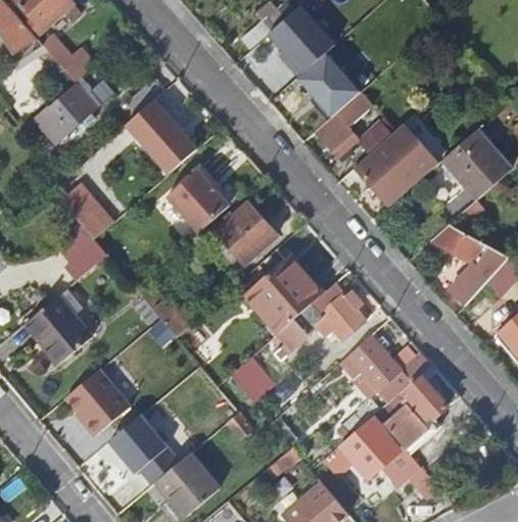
[(0,0),(0,37),(11,51),(33,36),(1,0),(0,0)]
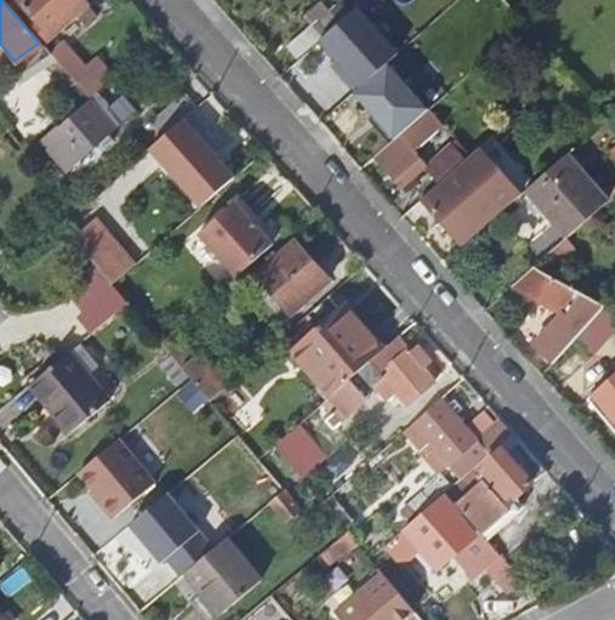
[(96,13),(83,0),(17,0),(49,33),(73,11),(85,24),(96,13)]
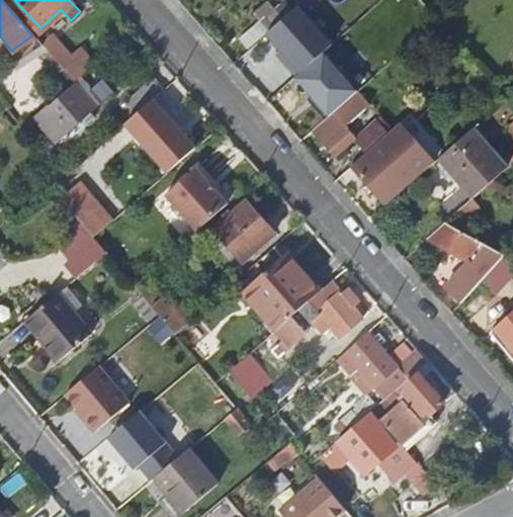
[(283,63),(294,75),(321,53),(330,45),(295,5),(281,17),(264,33),(279,51),(287,59),(283,63)]
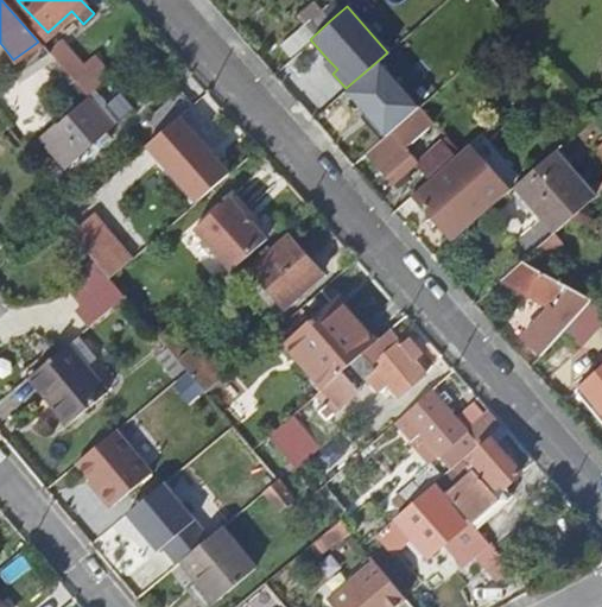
[(308,19),(278,45),(289,58),(310,39),(330,20),(322,12),(311,23),(308,19)]
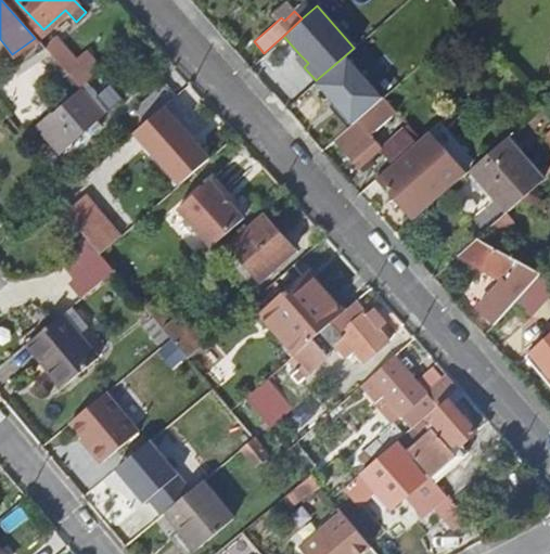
[(43,48),(78,86),(88,77),(52,38),(43,48)]
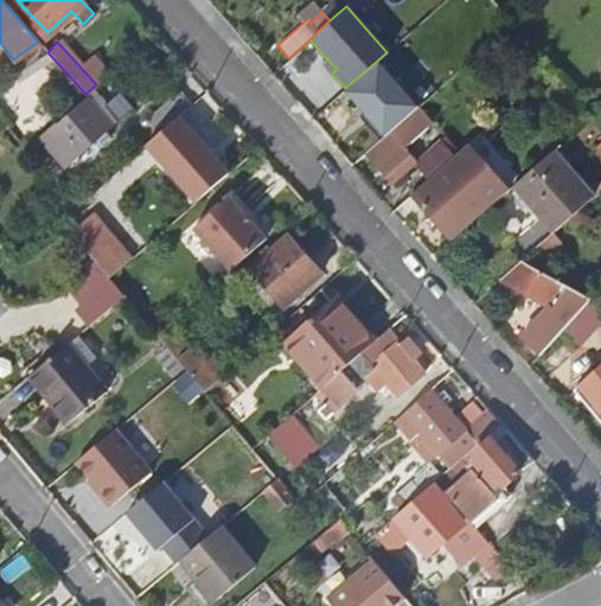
[(323,63),(332,74),(337,69),(327,59),(323,63)]
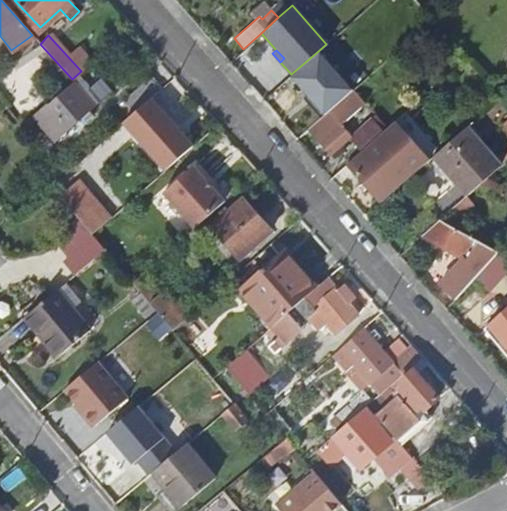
[(329,109),(351,90),(317,52),(291,74),(289,76),(307,96),(323,115),(329,109)]
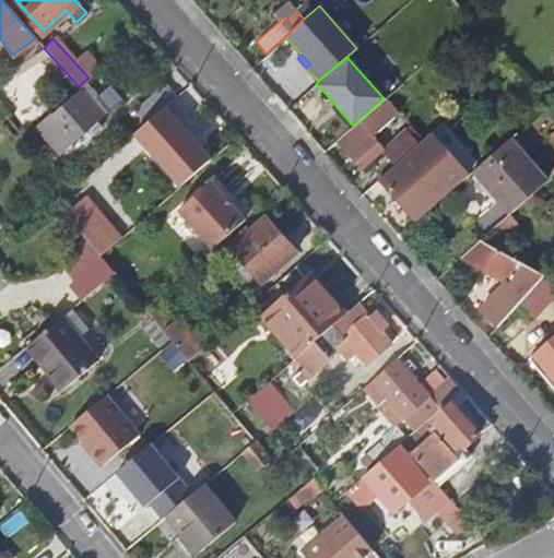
[(93,97),(105,110),(122,96),(110,82),(93,97)]
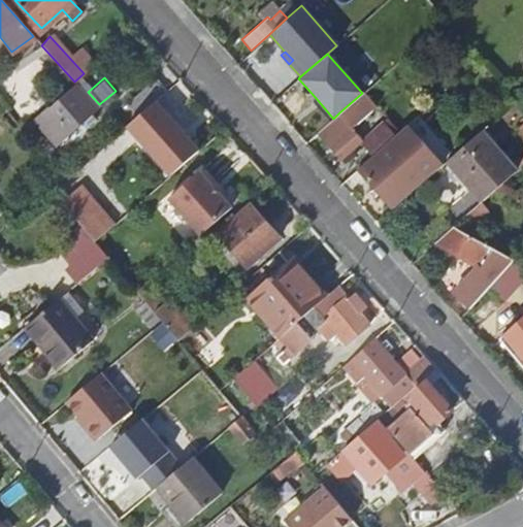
[(154,80),(127,104),(136,116),(153,101),(164,92),(154,80)]
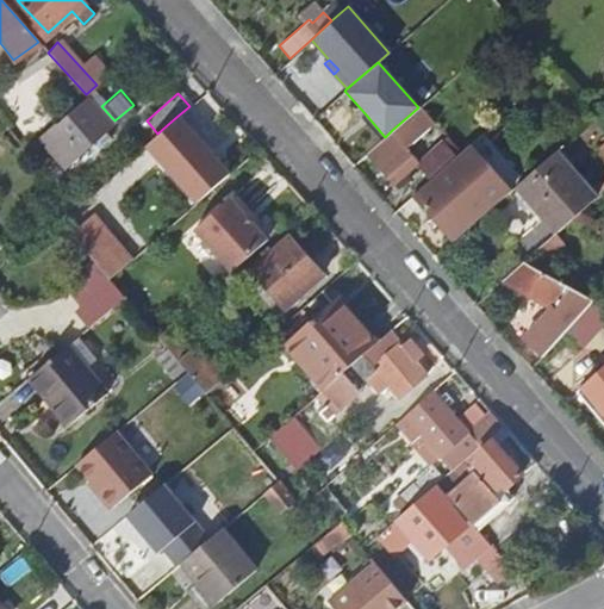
[(38,137),(64,168),(112,125),(88,98),(57,125),(55,123),(38,137)]
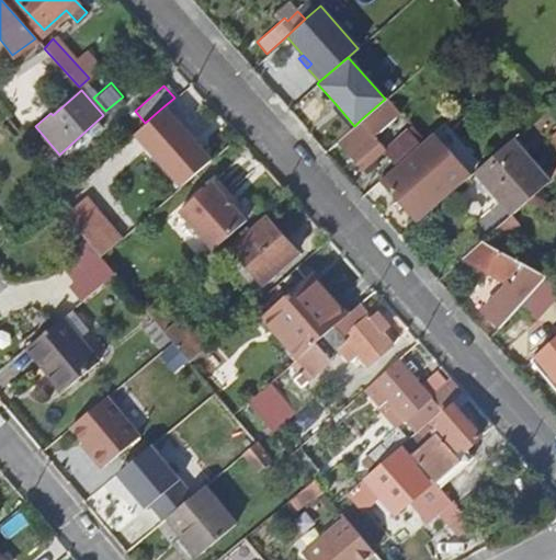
[(385,99),(361,120),(373,134),(400,111),(387,96),(385,99)]
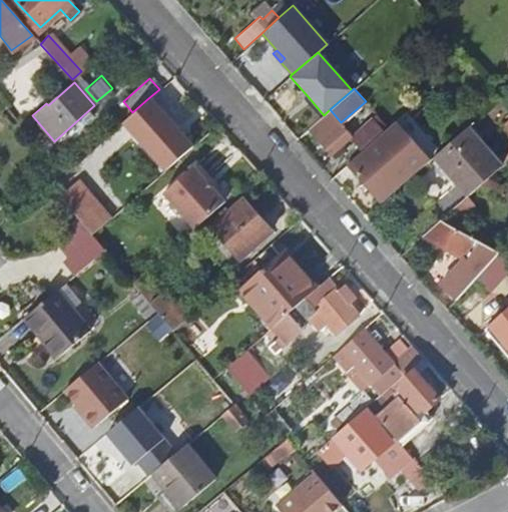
[(324,115),(308,96),(304,99),(321,118),(324,115)]
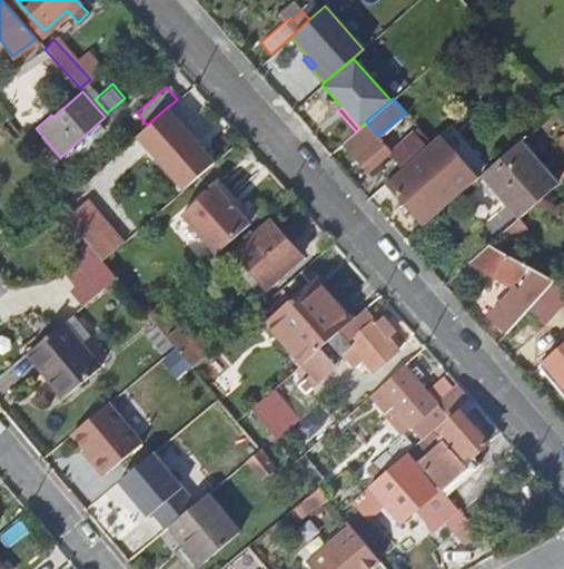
[(135,136),(181,188),(213,162),(165,109),(147,125),(135,136)]
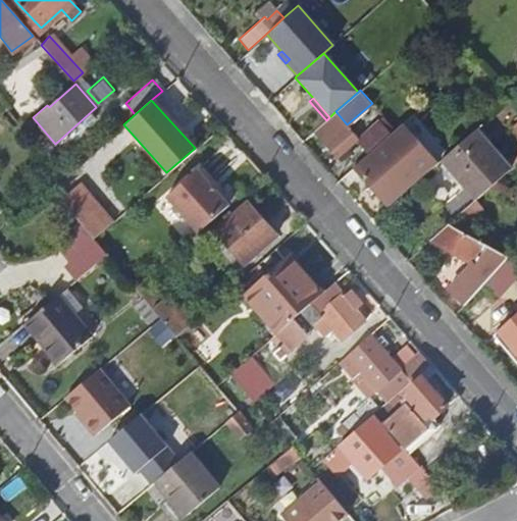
[(326,120),(313,132),(335,158),(340,155),(343,158),(352,150),(349,147),(359,139),(347,124),(335,111),(329,117),(326,120)]
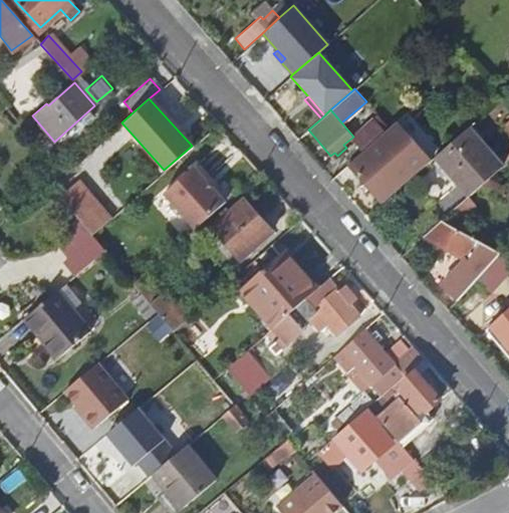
[(385,148),(356,172),(383,201),(425,164),(391,125),(376,139),(385,148)]
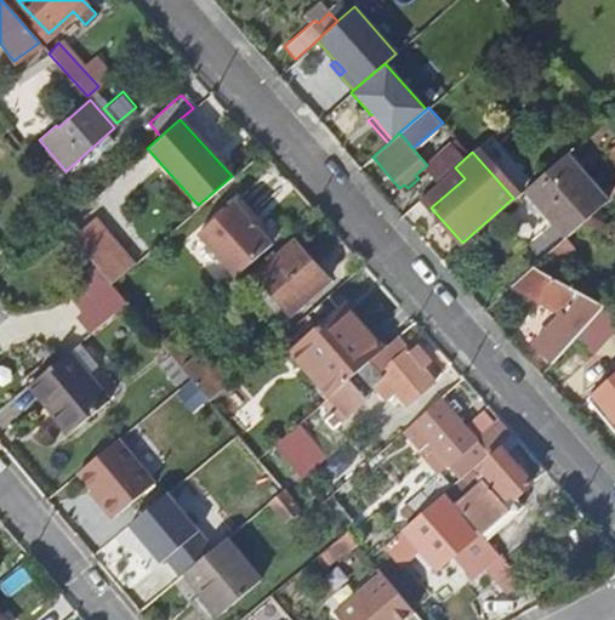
[(522,192),(562,239),(564,237),(604,200),(564,154),(522,192)]
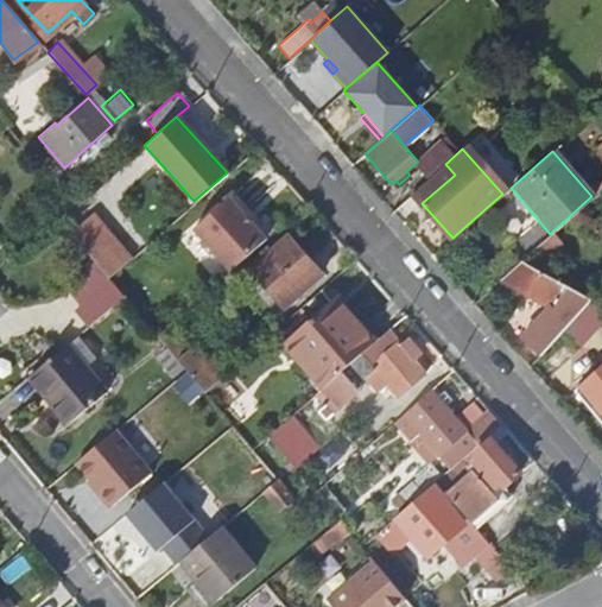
[(445,164),(412,193),(422,203),(455,175),(445,164)]
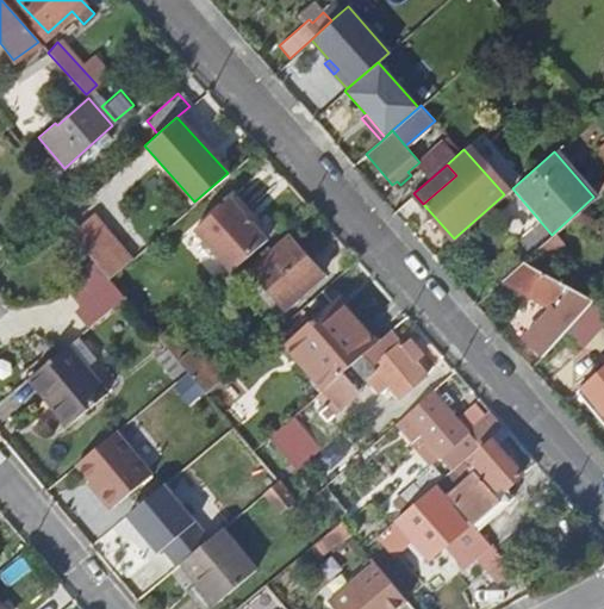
[(228,198),(193,229),(230,271),(265,240),(228,198)]
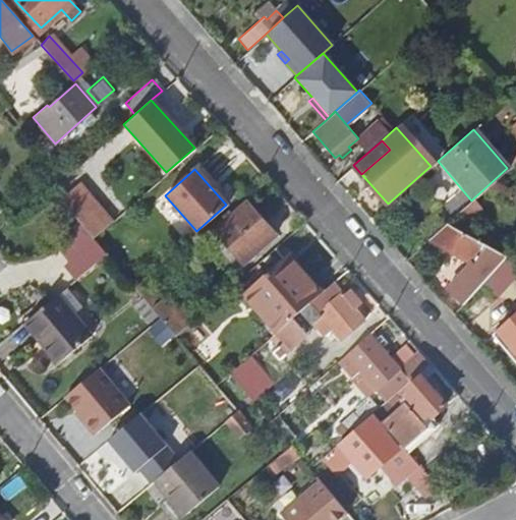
[(78,224),(91,238),(106,225),(73,187),(59,200),(78,224)]
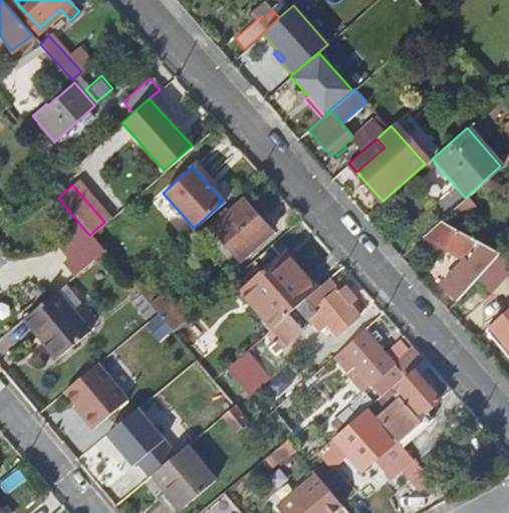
[(465,198),(451,210),(458,217),(473,204),(467,196),(465,198)]
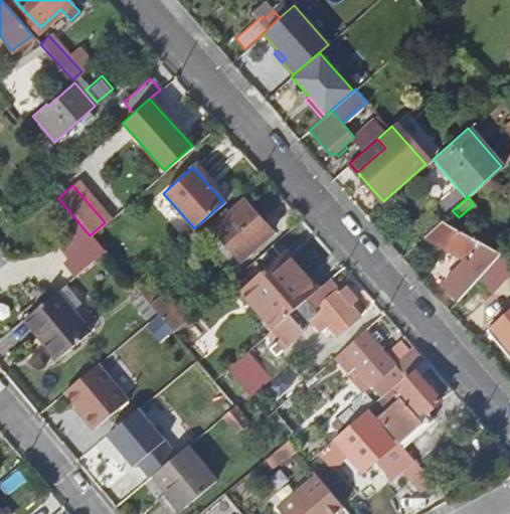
[(241,200),(211,229),(240,260),(270,230),(241,200)]
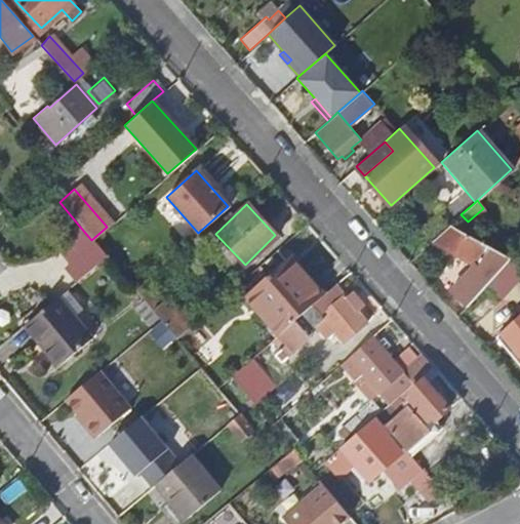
[(79,226),(53,247),(69,264),(93,243),(91,240),(79,226)]
